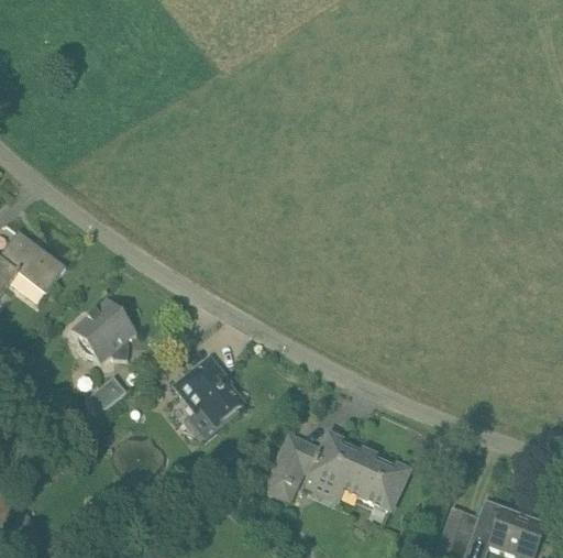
[(45,292),(66,266),(19,230),(0,254),(0,296),(19,272),(45,292)]
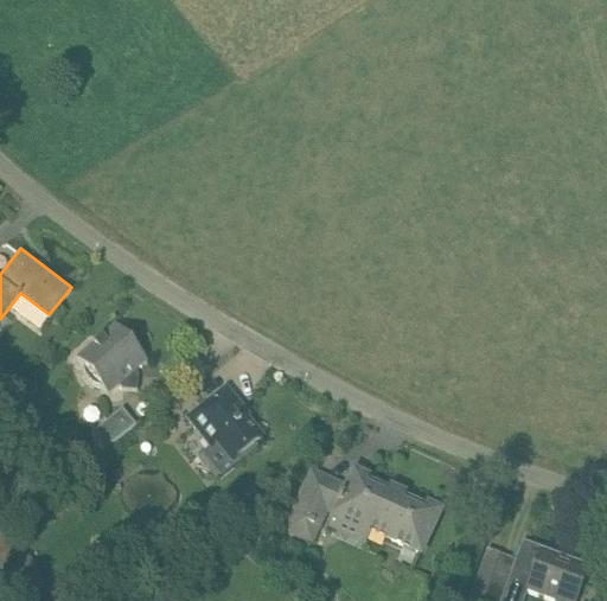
[(116,321),(77,355),(83,362),(85,371),(89,377),(95,381),(102,384),(109,391),(116,384),(138,387),(139,376),(136,376),(136,371),(134,369),(147,357),(116,321)]
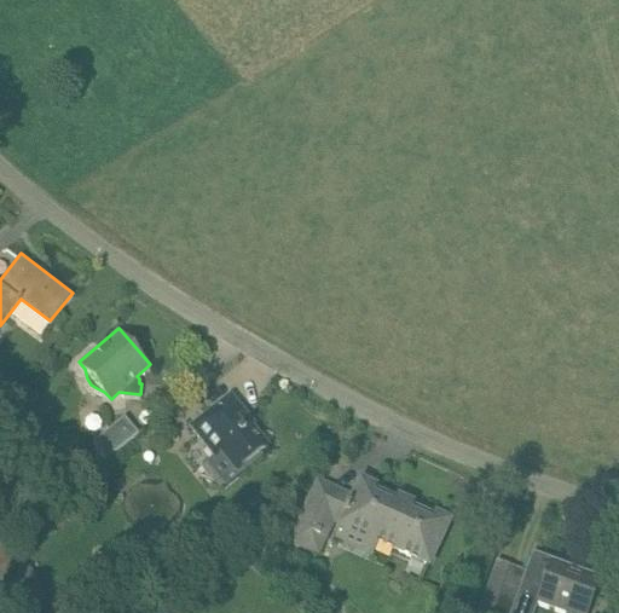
[(244,409),(230,392),(190,422),(213,452),(221,447),(236,466),(267,443),(249,421),(248,422),(239,412),(244,409)]
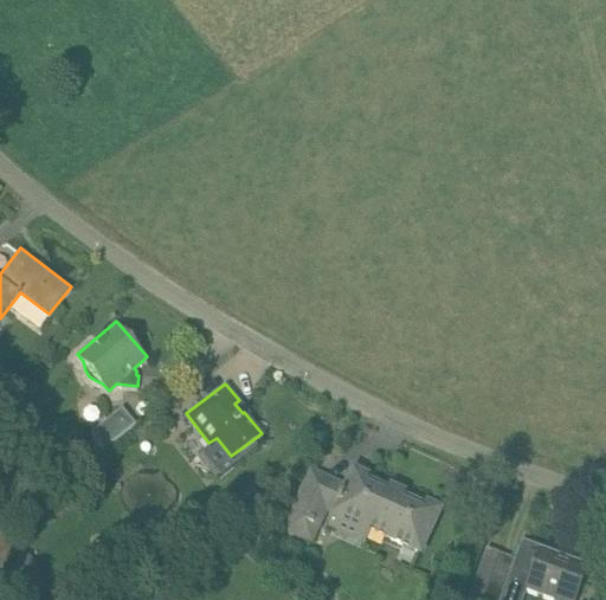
[(91,430),(104,446),(135,421),(121,405),(91,430)]
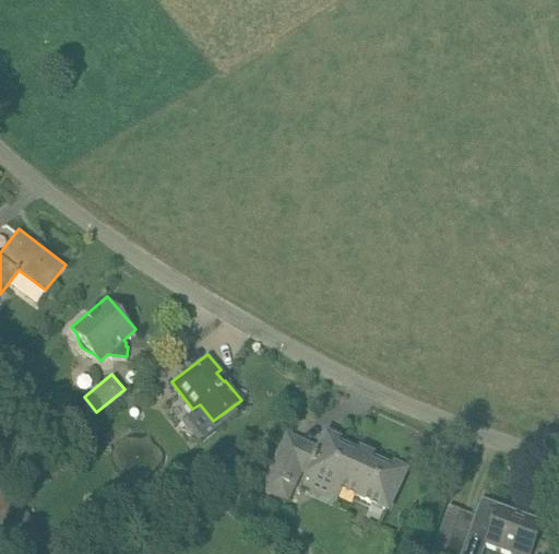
[(344,483),(389,504),(404,468),(358,447),(355,452),(344,448),(345,446),(325,436),(321,445),(286,428),(260,485),(288,498),(301,470),(309,473),(305,485),(336,499),(344,483)]
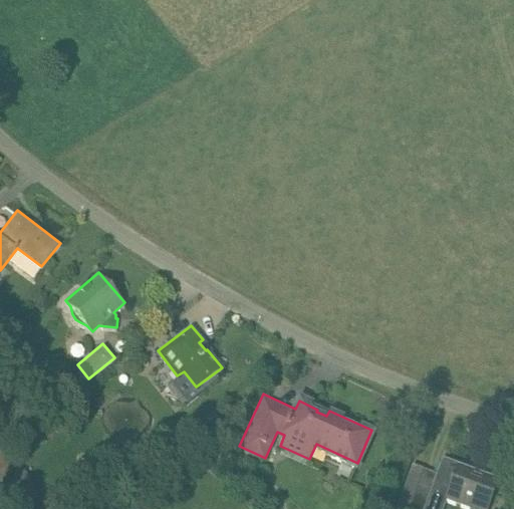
[(431,490),(423,508),(440,508),(445,497),(470,506),(468,508),(486,508),(499,476),(483,470),(481,478),(466,472),(469,465),(443,455),(431,490)]
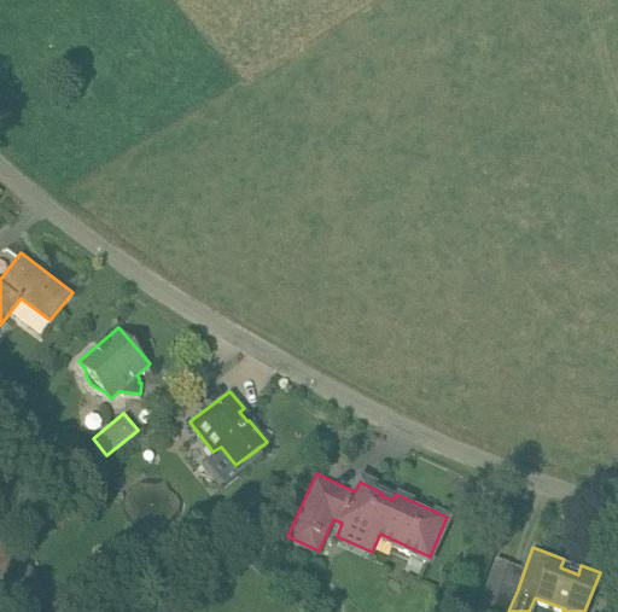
[(487,577),(477,607),(489,611),(508,611),(518,589),(487,577)]
